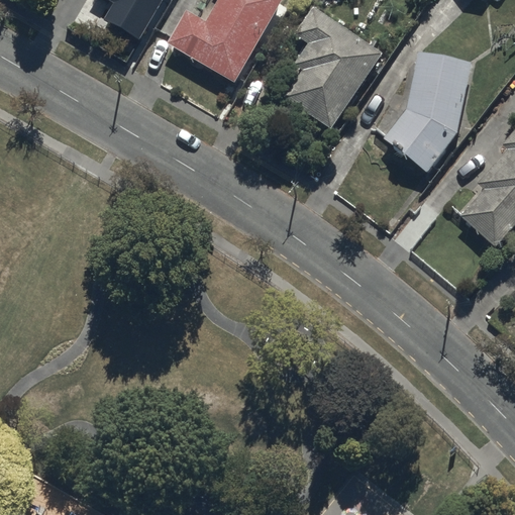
[(109,0),(113,2),(104,18),(140,39),(163,0),(109,0)]
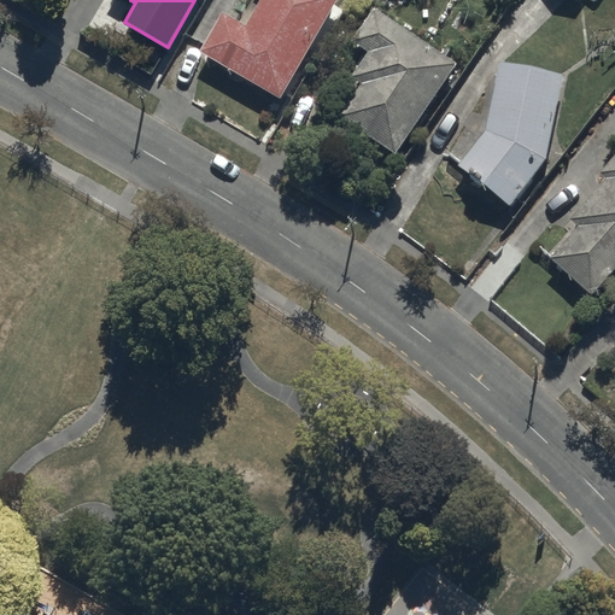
[(259,0),(246,25),(222,12),(199,52),(280,98),(335,0),(259,0)]
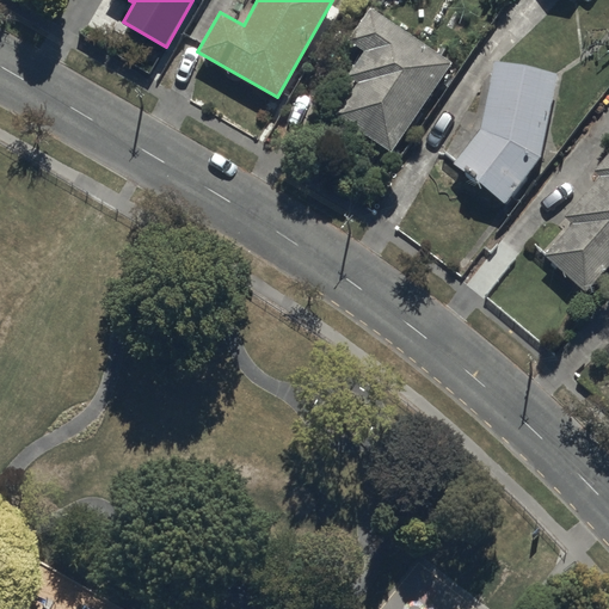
[(451,63),(371,8),(349,42),(363,53),(346,77),(363,88),(342,118),(391,152),(451,63)]
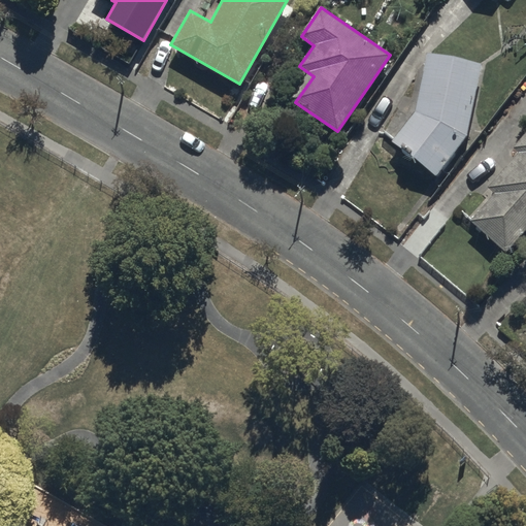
[(482,64),(425,54),(414,110),(391,140),(435,175),(468,135),(482,64)]
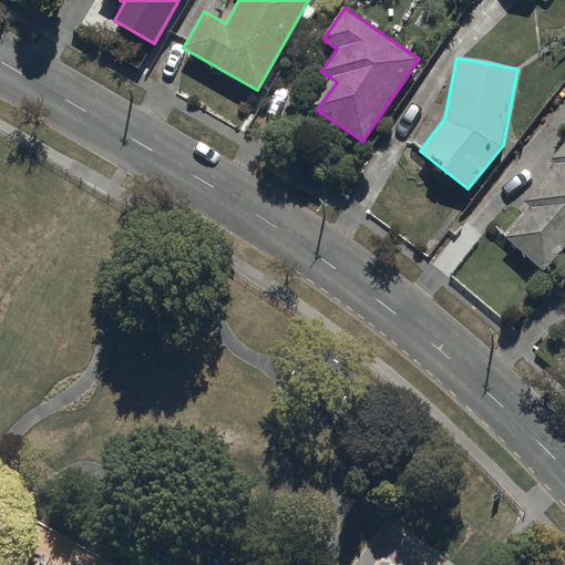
[(530,207),(502,238),(542,273),(564,246),(564,139),(548,157),(555,164),(523,201),(530,207)]
